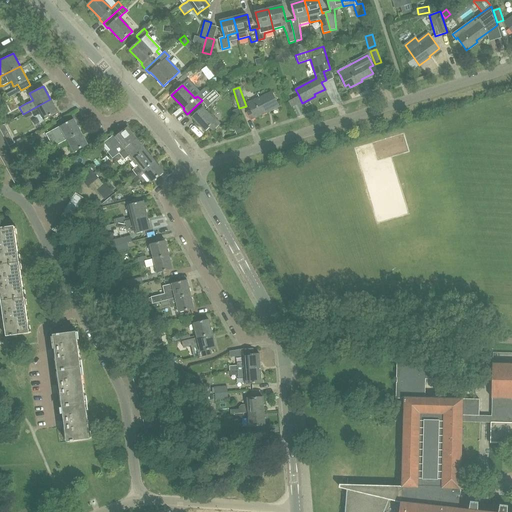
[(203,108),(206,105),(208,106),(220,95),(214,89),(207,96),(202,100),(187,114),(191,118),(192,117),(205,131),(209,127),(212,131),(221,123),(212,114),(211,116),(203,108)]
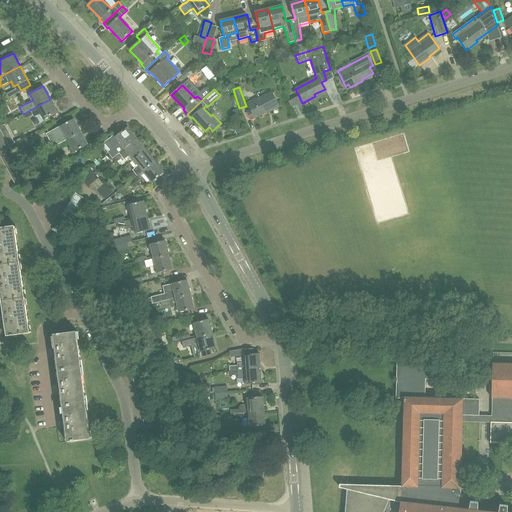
[(266,110),(277,104),(271,92),(247,104),(250,110),(247,112),(251,119),(254,117),(254,118),(267,111),(266,110)]
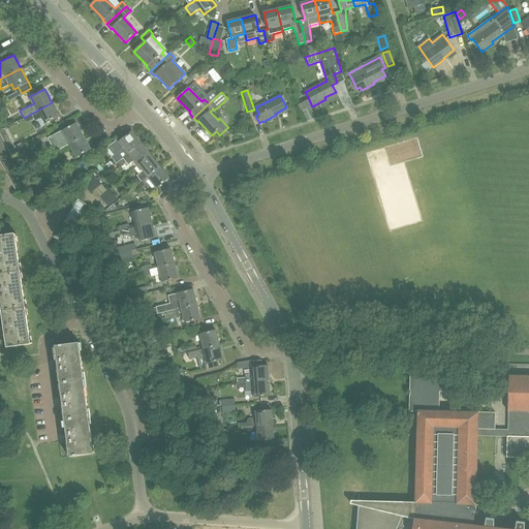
[(59,116),(52,102),(24,118),(26,122),(34,118),(35,120),(41,117),(45,123),(59,116)]
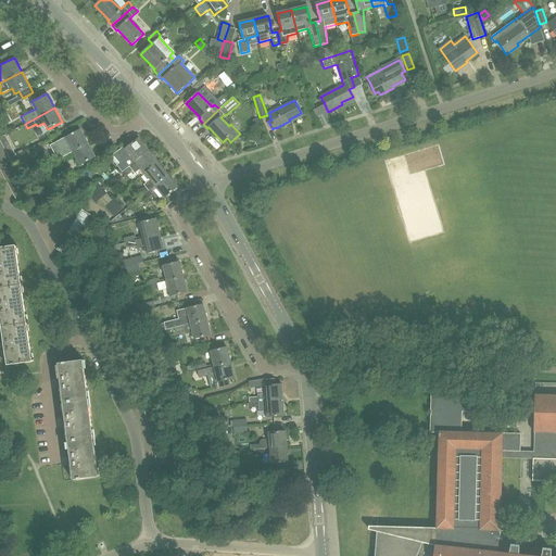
[(61,152),(55,155),(58,160),(88,143),(79,129),(65,137),(55,142),(61,152)]
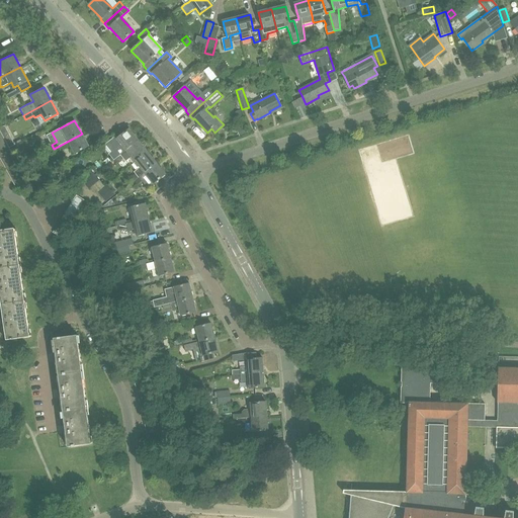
[(236,128),(239,137),(248,134),(245,125),(236,128)]
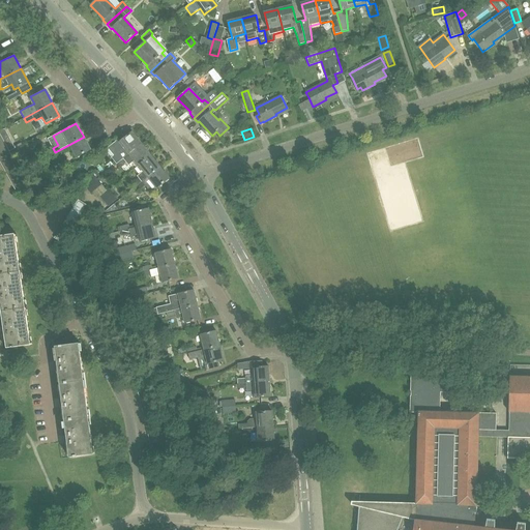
[(128,153),(141,144),(131,131),(119,142),(118,140),(115,142),(115,141),(113,143),(113,144),(111,145),(116,152),(111,156),(114,160),(112,164),(114,166),(128,153)]
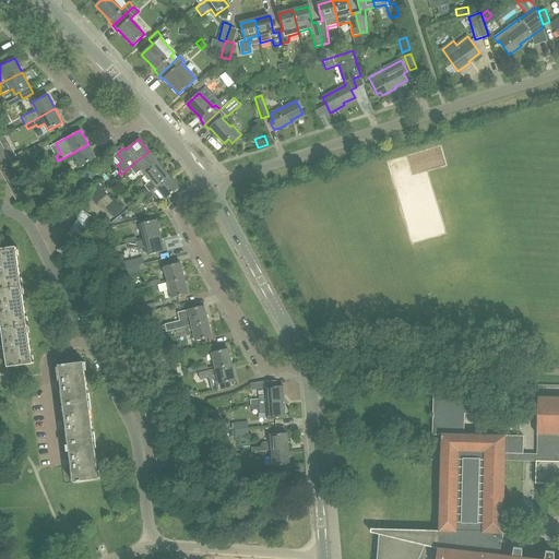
[(95,158),(88,144),(58,161),(60,165),(68,161),(69,161),(75,157),(81,166),(95,158)]
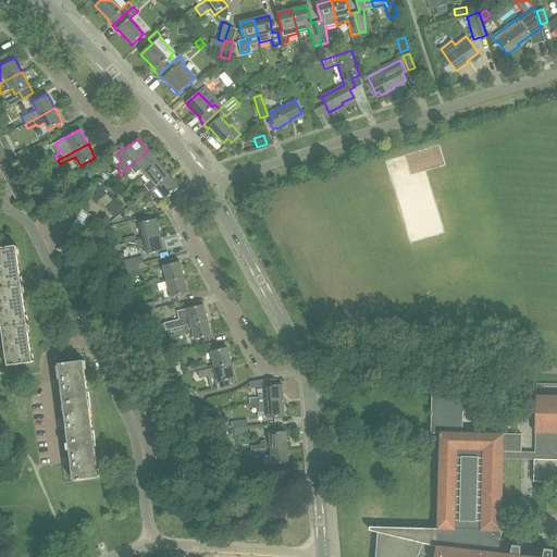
[(144,175),(145,174),(158,163),(148,151),(135,161),(120,174),(123,178),(131,172),(133,174),(138,170),(144,175)]
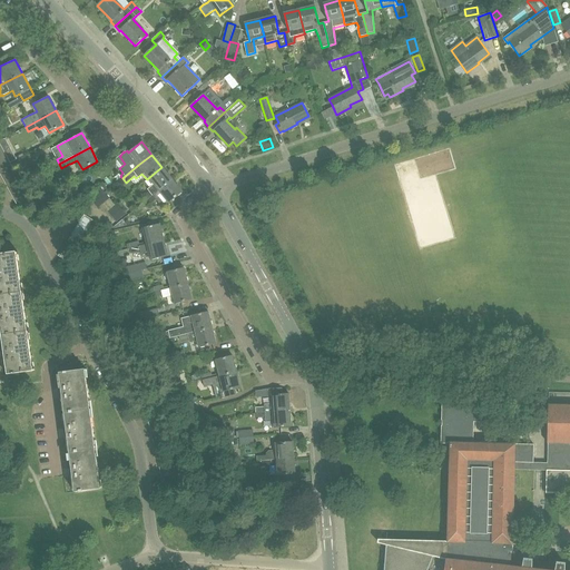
[(28,161),(25,156),(12,161),(16,168),(28,161)]
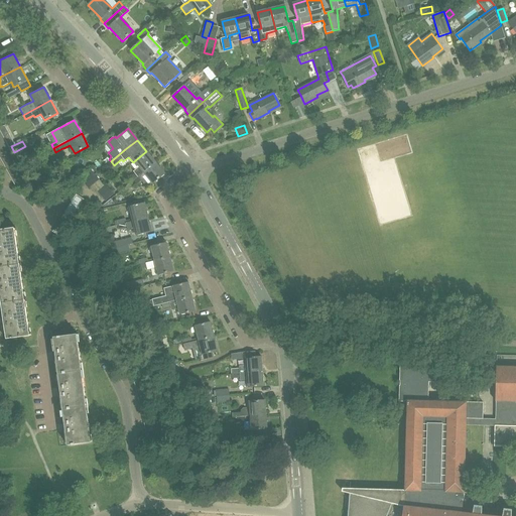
[(6,143),(0,146),(0,153),(9,149),(6,143)]
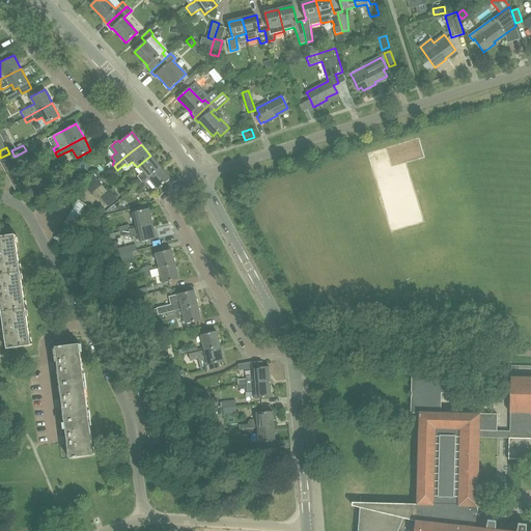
[(0,158),(0,163),(1,165),(12,159),(9,154),(0,158)]
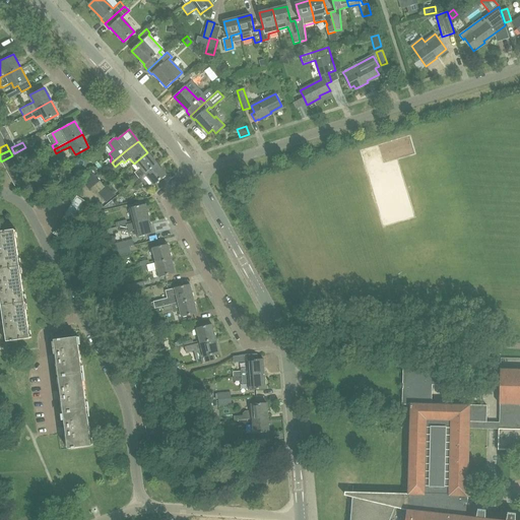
[(130,179),(133,182),(156,164),(147,152),(135,163),(134,164),(138,169),(134,172),(136,174),(130,179)]
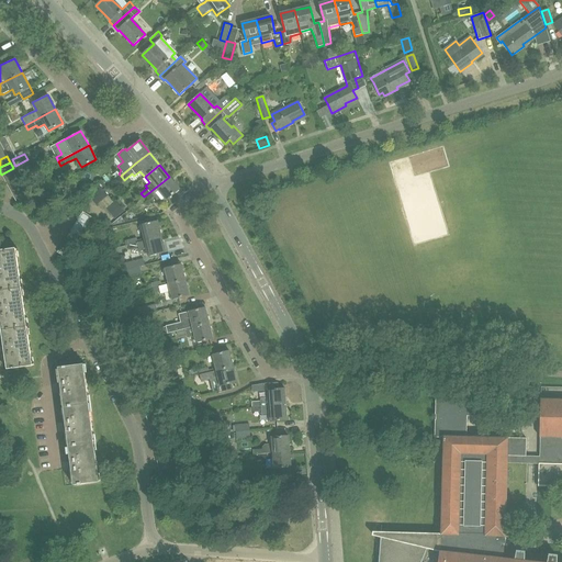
[(1,175),(4,181),(17,175),(13,168),(1,175)]
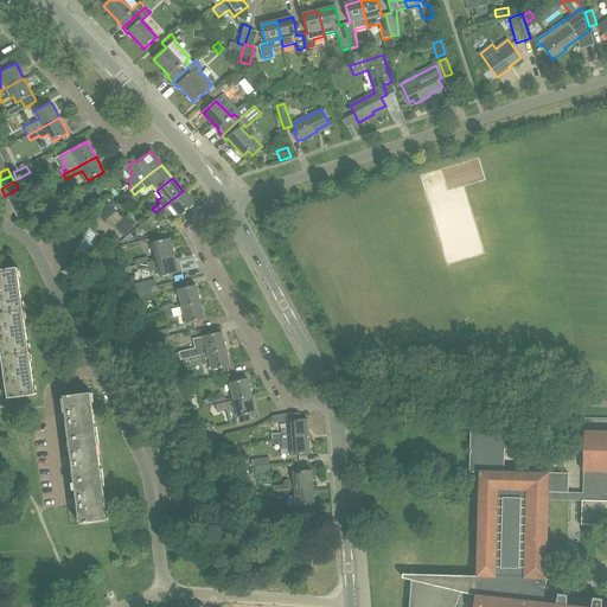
[(21,195),(20,192),(18,189),(5,196),(8,202),(21,195)]
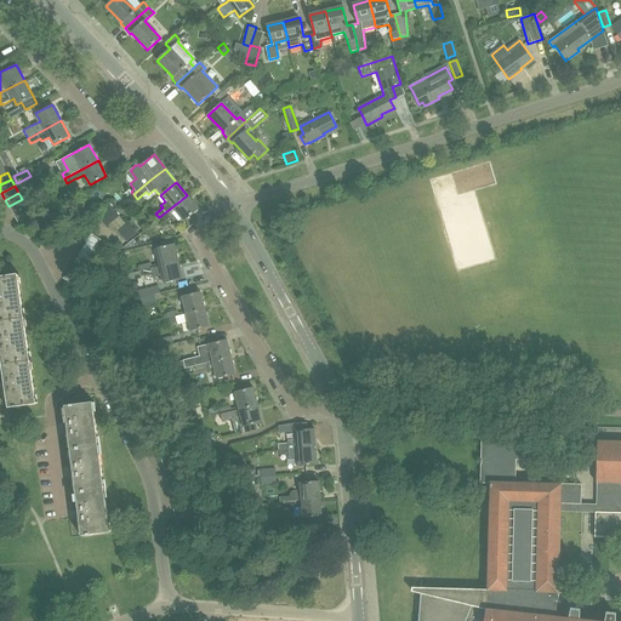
[(172,206),(159,217),(163,222),(170,216),(172,218),(177,226),(183,221),(199,209),(187,195),(172,206)]
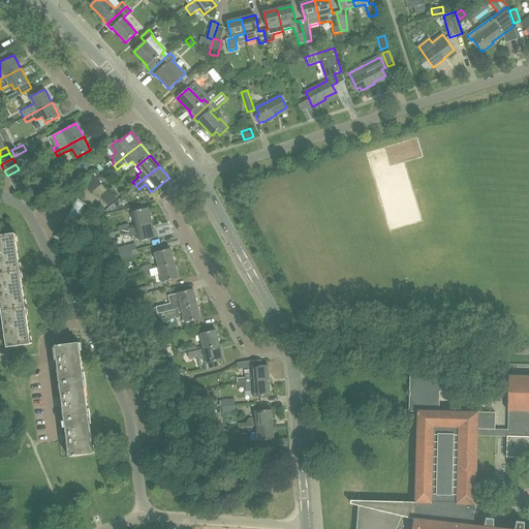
[(7,176),(10,182),(22,176),(19,169),(7,176)]
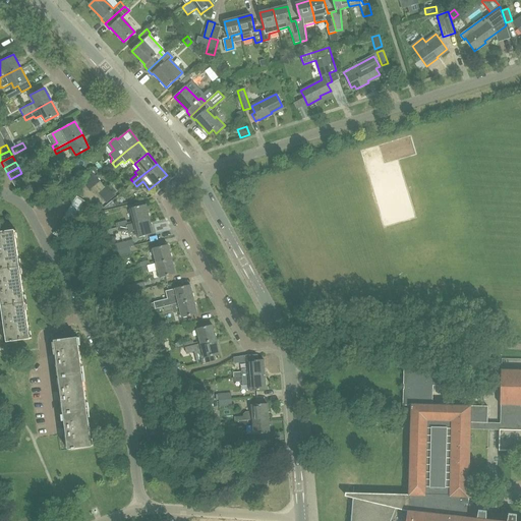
[(80,179),(84,184),(96,176),(92,170),(80,179)]
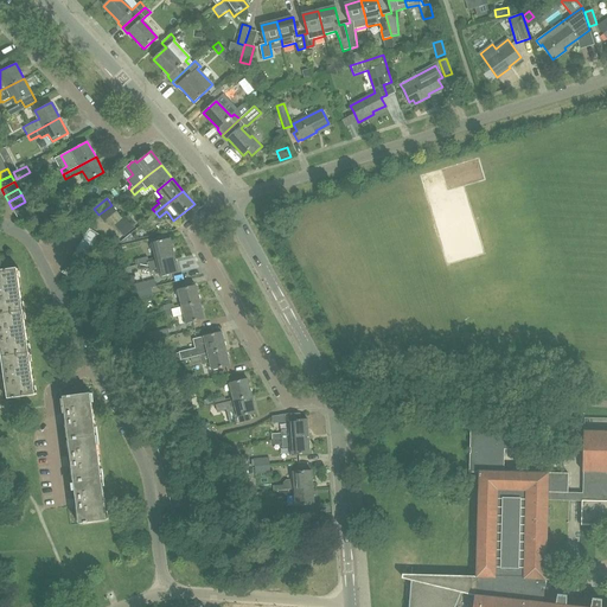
[(12,209),(16,215),(29,208),(25,202),(12,209)]
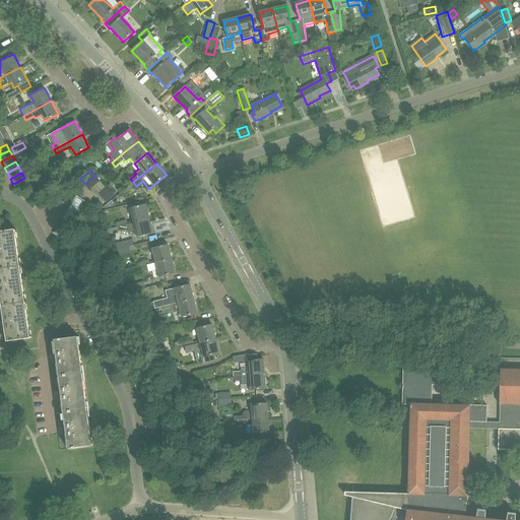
[(95,176),(84,184),(89,190),(91,189),(101,181),(95,176)]
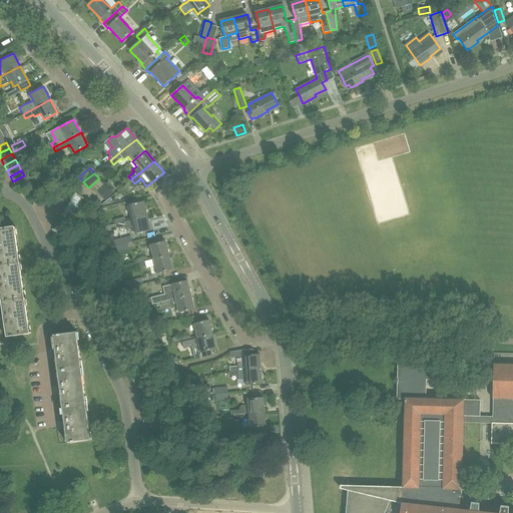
[(24,175),(13,181),(16,187),(27,181),(24,175)]
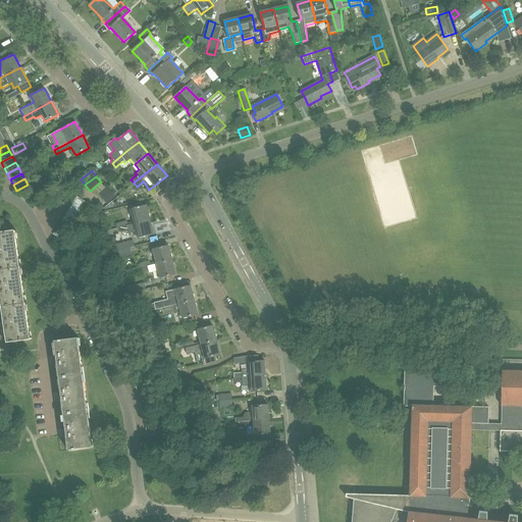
[(133,185),(125,191),(127,194),(135,188),(133,185)]
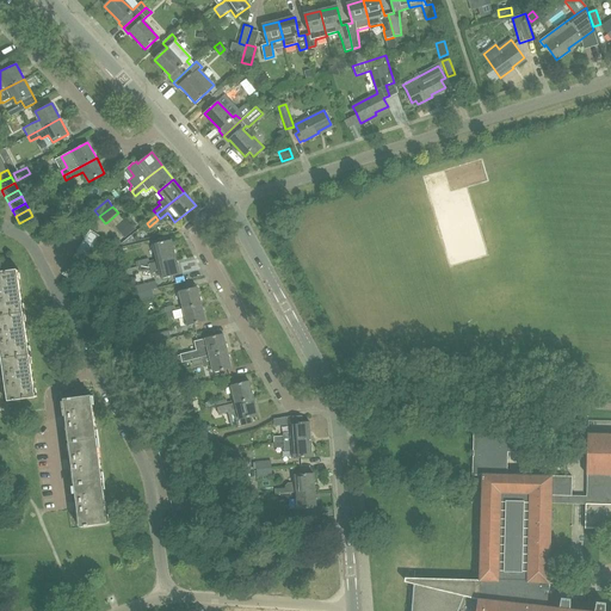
[(113,227),(123,238),(134,228),(125,217),(123,220),(113,227)]
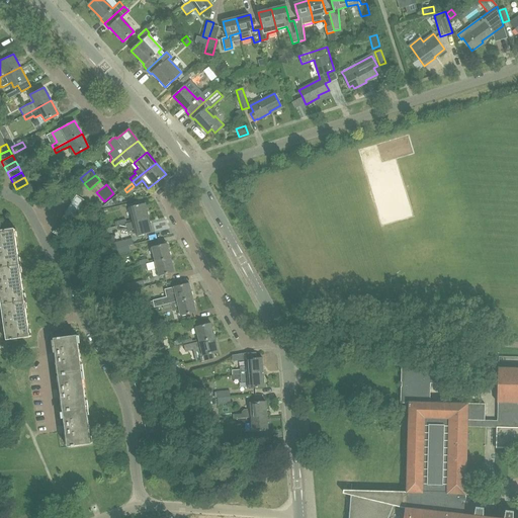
[(76,195),(73,200),(84,207),(87,201),(76,195)]
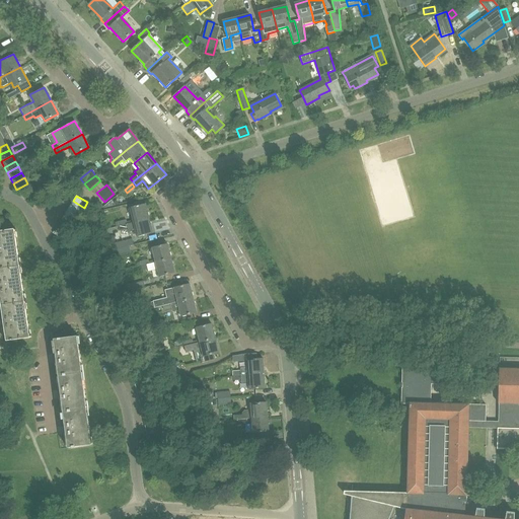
[(84,208),(73,201),(70,206),(80,213),(84,208)]
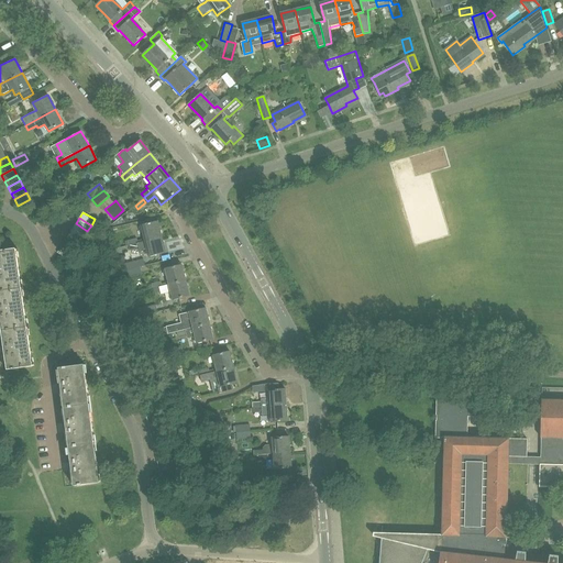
[(140,221),(141,225),(145,241),(162,236),(158,221),(154,222),(153,218),(140,221)]
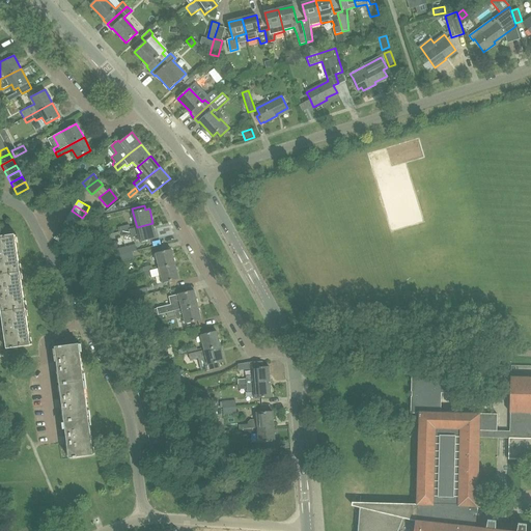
[(72,211),(67,217),(79,223),(82,218),(72,211)]
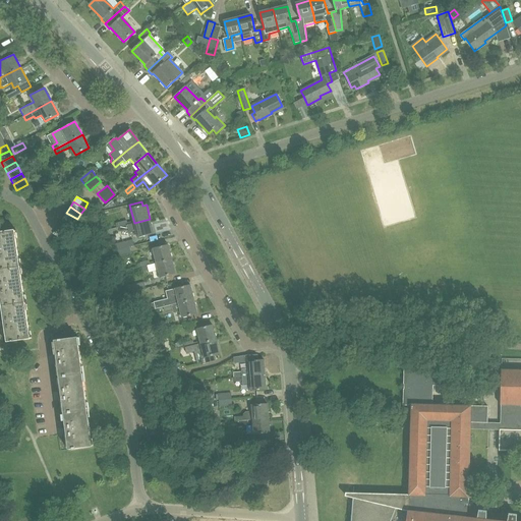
[(74,225),(77,219),(66,213),(63,218),(74,225)]
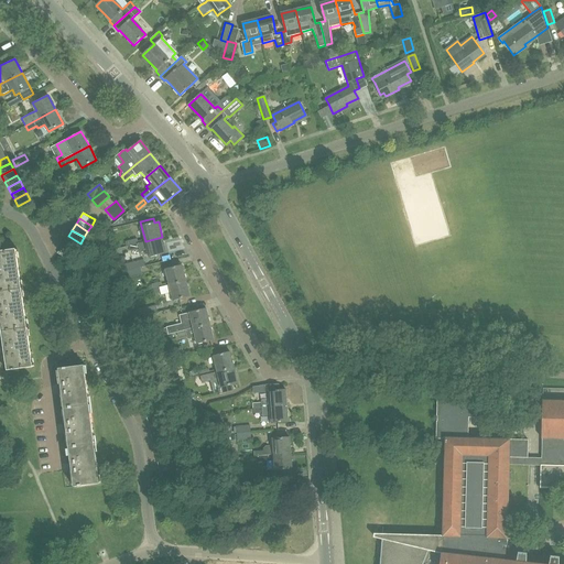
[(68,236),(65,241),(76,249),(80,243),(68,236)]
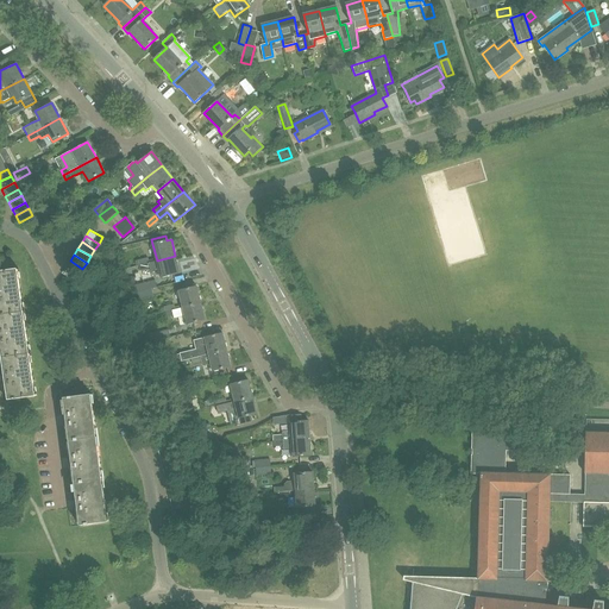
[(150,262),(140,264),(142,270),(149,269),(150,272),(159,270),(162,277),(180,272),(175,256),(157,261),(150,262)]
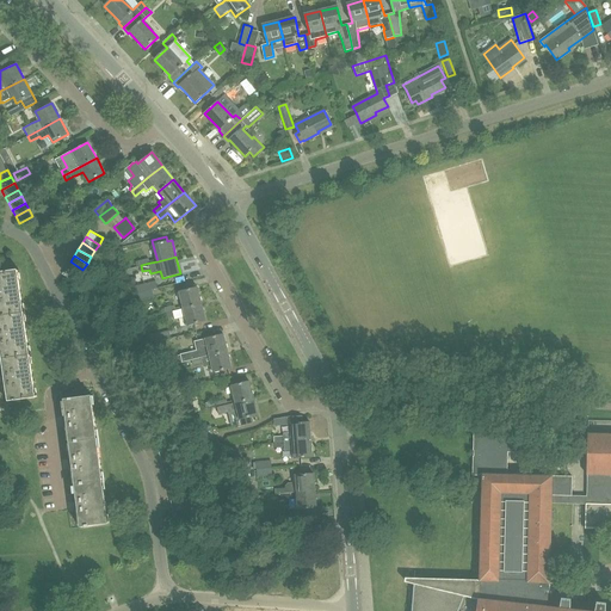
[(71,261),(67,267),(79,276),(82,270),(71,261)]
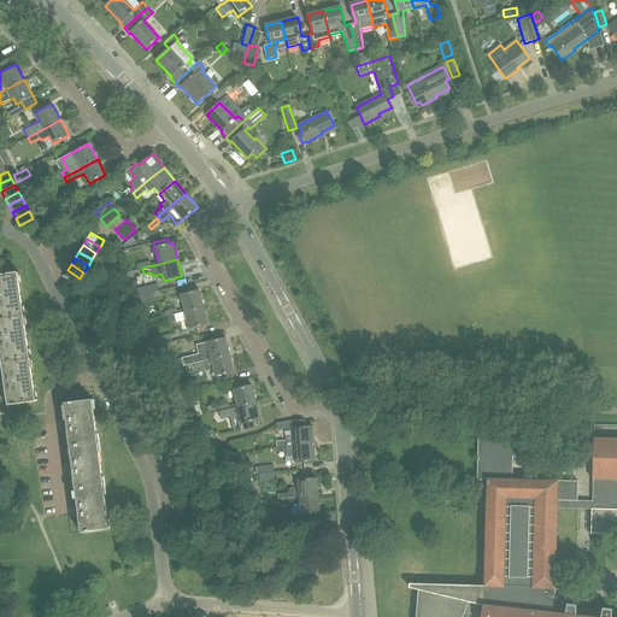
[(76,285),(80,278),(68,270),(63,277),(76,285)]
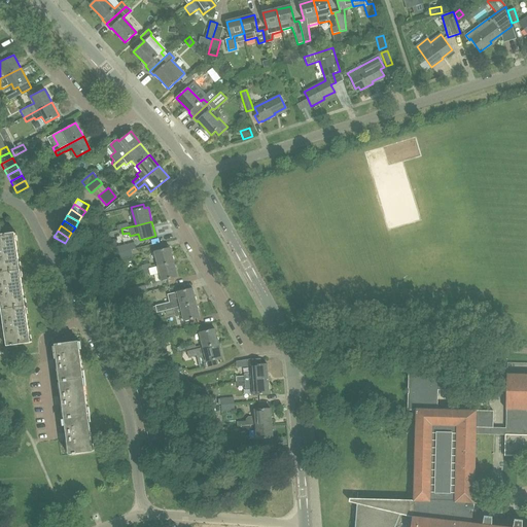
[(0,235),(0,272),(20,270),(14,234),(0,235)]
